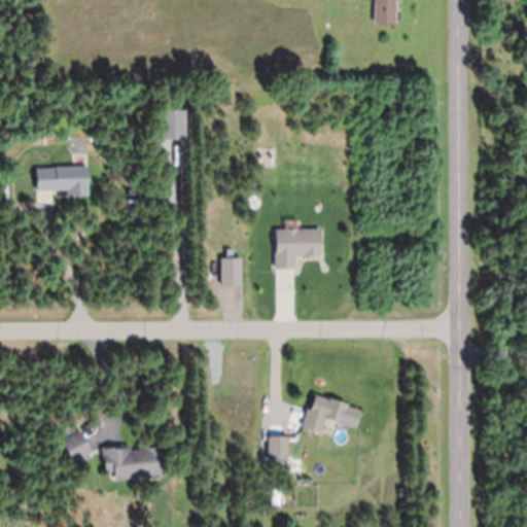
[(395,25),(395,0),(373,0),(373,25),(395,25)]
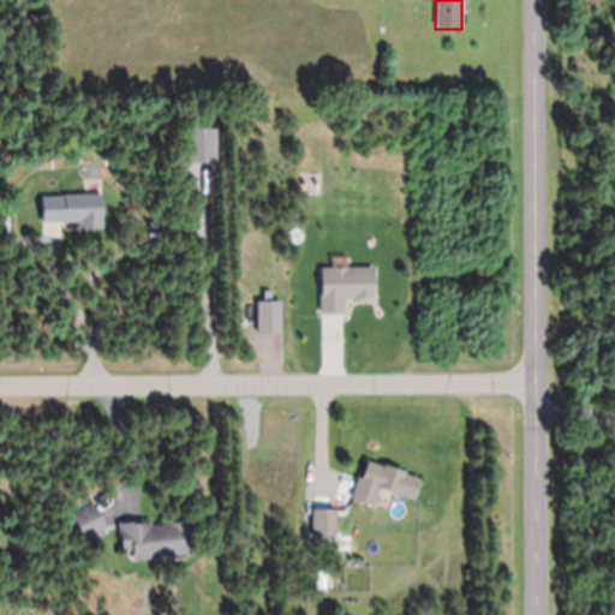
[(60,222),(79,222),(79,230),(102,230),(102,196),(41,196),(41,230),(60,230),(60,222)]
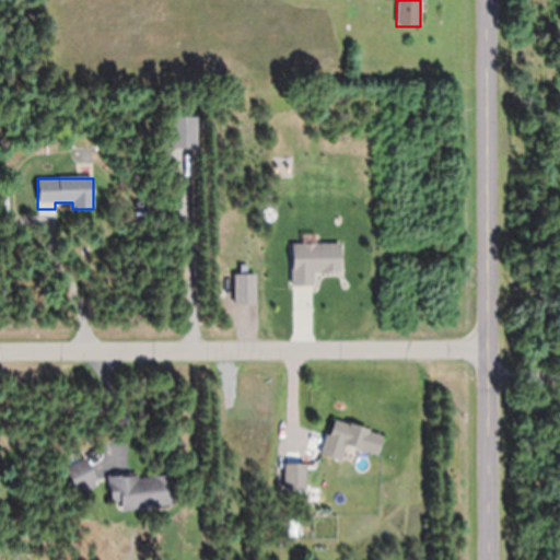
[(340,244),(292,244),(292,287),(313,286),(313,271),(340,271),(340,244)]
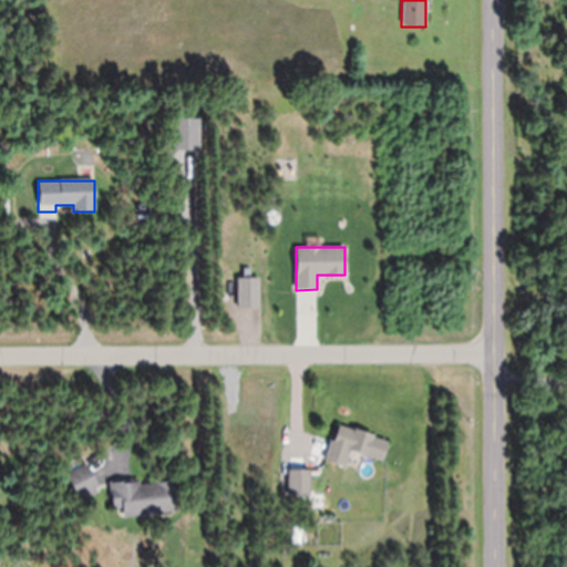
[(325,462),(344,466),(349,452),(383,461),(389,439),(334,424),(325,462)]
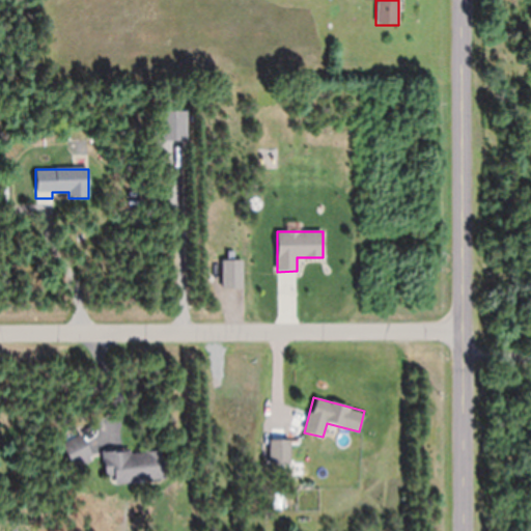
[(61,445),(74,469),(92,459),(81,436),(61,445)]
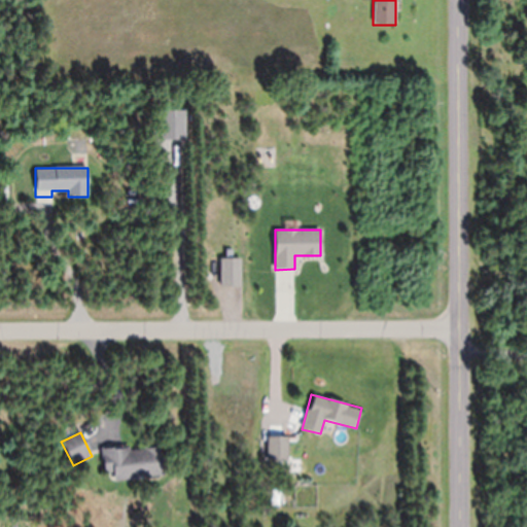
[(267,436),(267,461),(287,461),(287,436),(267,436)]
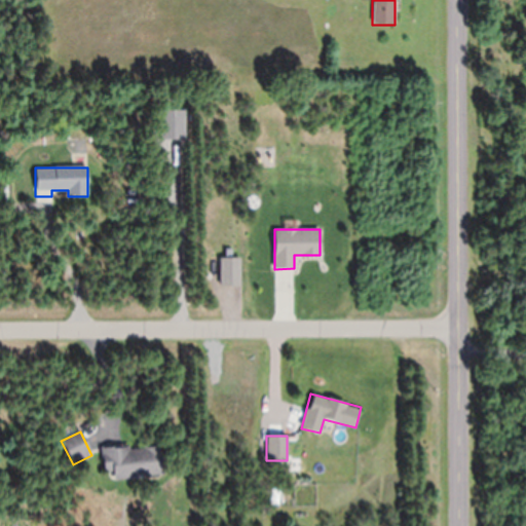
[(104,474),(112,473),(113,480),(163,476),(160,445),(102,450),(104,474)]
